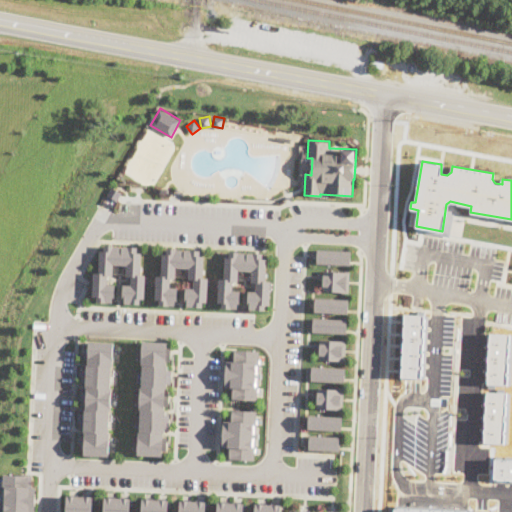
[(117,200),(107,194),(112,187),(122,193),(117,200)]
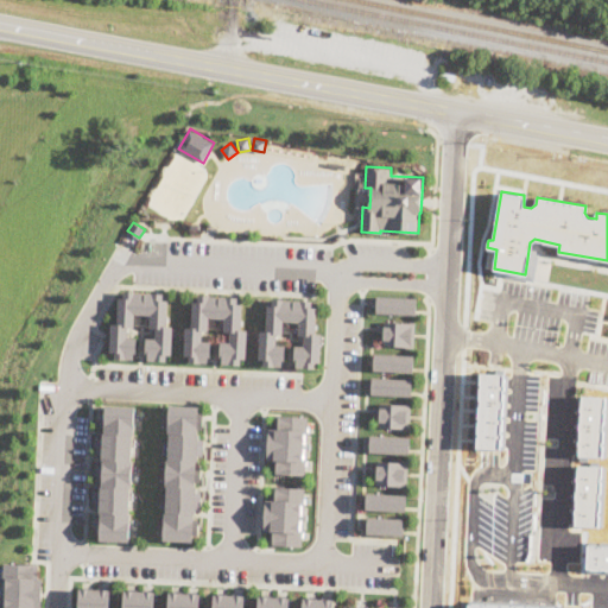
[(127,289),(165,292),(165,299),(169,299),(169,324),(173,324),(172,354),(168,354),(168,361),(149,359),(149,353),(146,353),(146,336),(157,336),(157,328),(151,327),(151,314),(137,312),(137,327),(130,325),(128,337),(138,339),(137,359),(114,358),(115,350),(112,350),(113,322),(119,323),(120,296),(127,296),(127,289)]
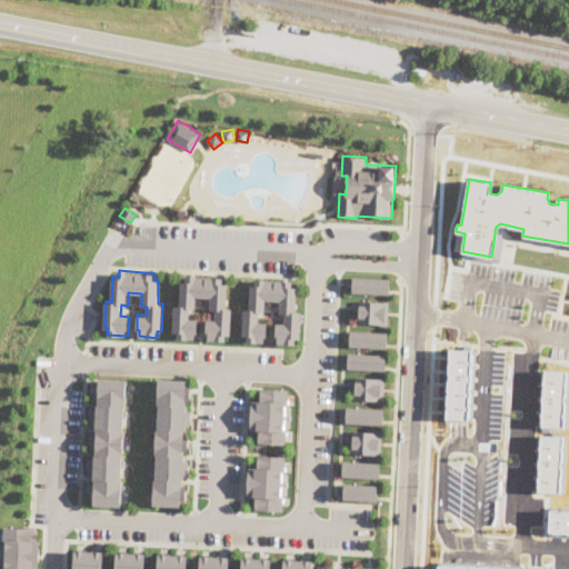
[(187,276),(222,278),(222,283),(228,283),(227,308),(231,309),(231,336),(226,336),(226,341),(207,340),(207,335),(203,333),(206,319),(217,319),(217,310),(209,310),(210,297),(196,297),(195,310),(190,309),(189,319),(196,320),(196,336),(192,336),(192,340),(177,339),(178,333),(173,333),(175,306),(180,306),(181,281),(187,281),(187,276)]
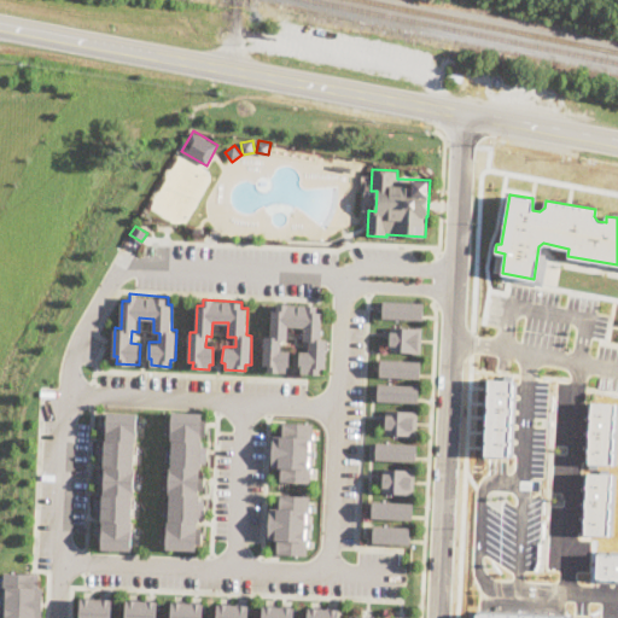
[(426,301),(426,319),(384,316),(385,299),(426,301)]
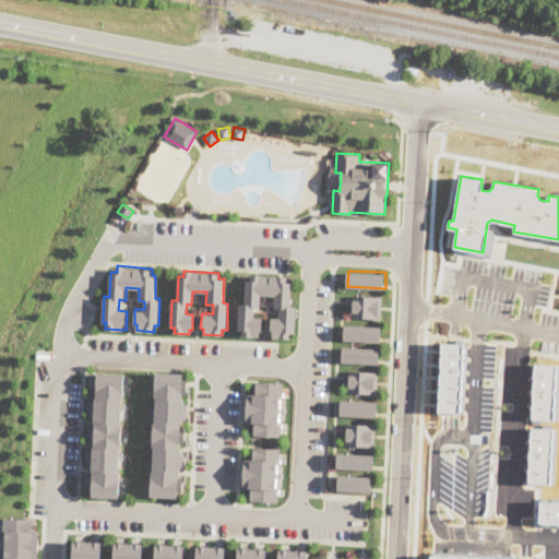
[(268,274),(268,281),(270,281),(271,275),(280,275),(286,276),(286,282),(292,282),(290,306),(295,306),(294,332),(289,332),(289,339),(273,337),(273,332),(270,332),(271,318),(280,319),(281,308),(275,308),(275,296),(260,295),(260,307),(253,307),(253,317),(262,317),(262,331),(260,331),(260,337),(242,336),(242,330),(238,330),(239,304),(246,304),(246,280),(250,280),(251,274),(268,274)]
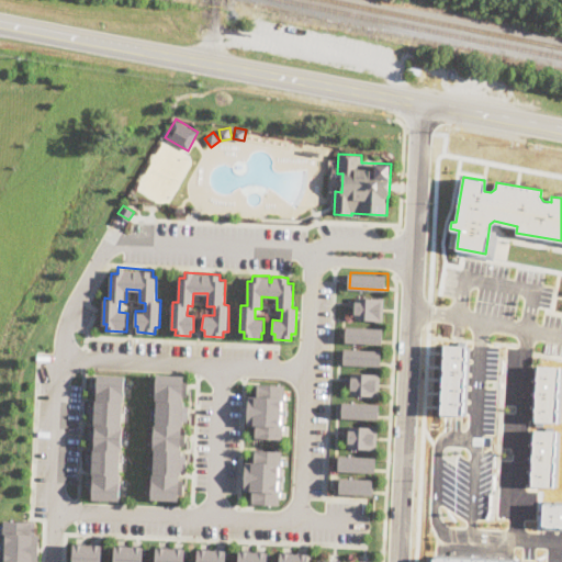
[(382,322),(374,322),(374,321),(353,319),(355,296),(383,299),(382,322)]
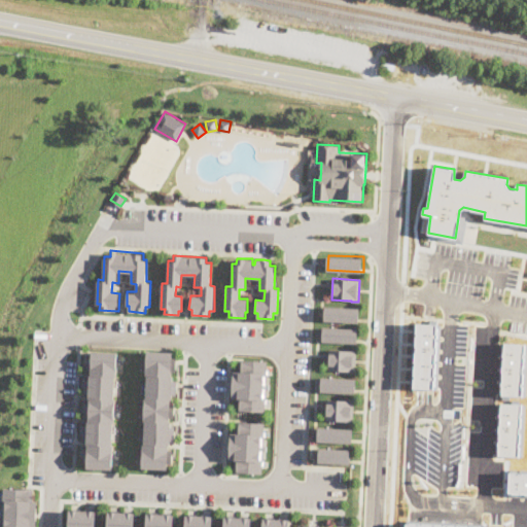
[(358,322),(323,320),(324,306),(359,308),(358,322)]
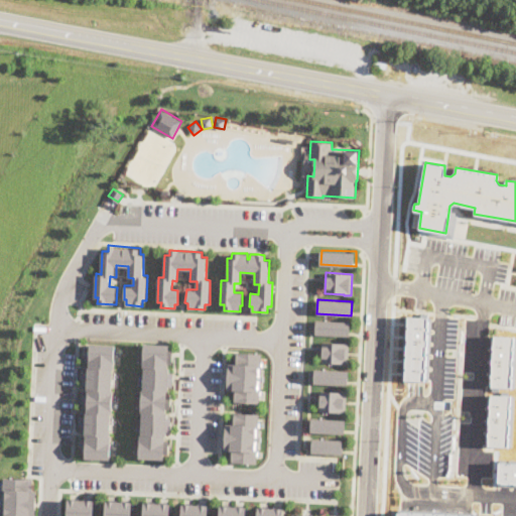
[(404,314),(401,380),(428,380),(430,316),(404,314)]
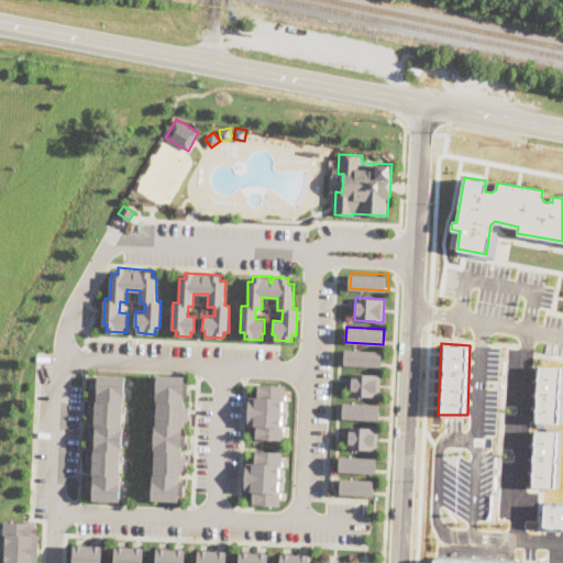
[(381,366),(344,365),(344,350),(381,351),(381,366)]
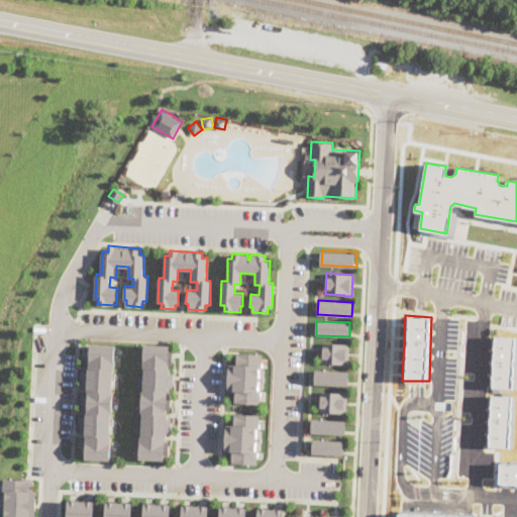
[(516,335),(493,335),(490,386),(516,388),(516,371),(516,335)]
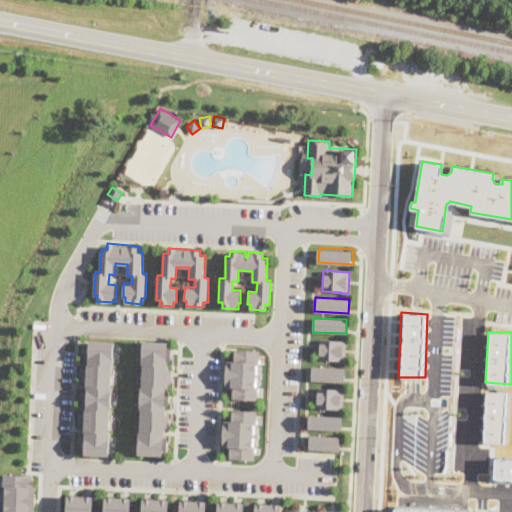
[(322,339),(347,340),(346,360),(321,359),(322,339)]
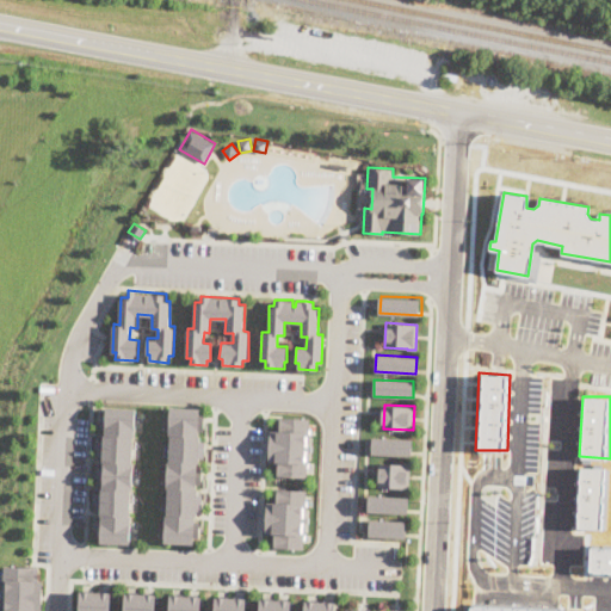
[(137,407),(136,436),(134,436),(134,462),(135,462),(134,489),(131,489),(130,516),(133,516),(131,526),(130,544),(102,543),(102,536),(97,536),(98,519),(102,520),(103,514),(100,514),(102,510),(97,510),(97,492),(102,493),(103,487),(104,487),(104,482),(99,482),(100,466),(104,466),(105,462),(104,462),(104,456),(99,456),(100,439),(104,439),(105,434),(106,434),(106,430),(102,430),(103,413),(107,413),(107,406),(137,407)]
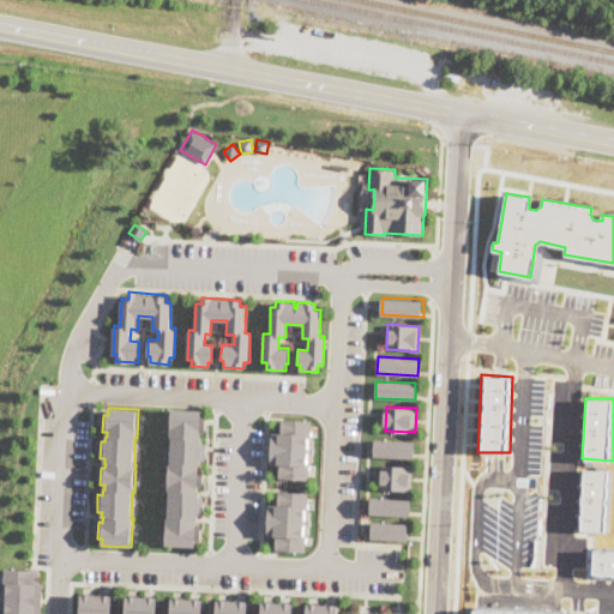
[(173,417),(172,437),(173,438),(173,463),(169,463),(168,489),(172,491),(169,517),(167,516),(167,543),(198,546),(198,540),(202,540),(202,529),(198,528),(199,519),(204,519),(205,495),(200,494),(202,487),(204,487),(205,476),(202,476),(202,464),(205,464),(206,441),(204,441),(204,419),(173,417)]
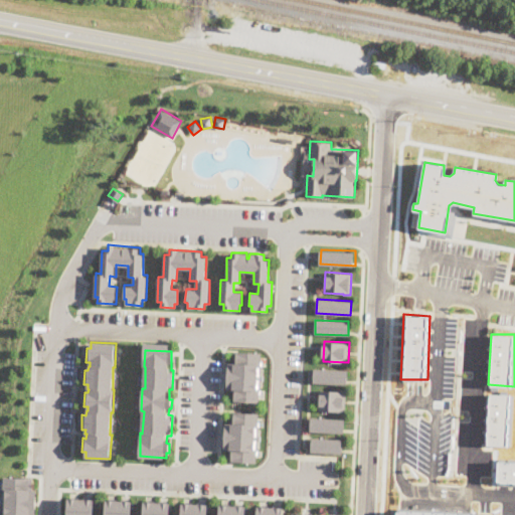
[(235,351),(264,352),(263,366),(260,366),(260,384),(259,388),(262,388),(261,402),(230,400),(231,388),(227,388),(228,374),(234,374),(235,362),(235,351)]
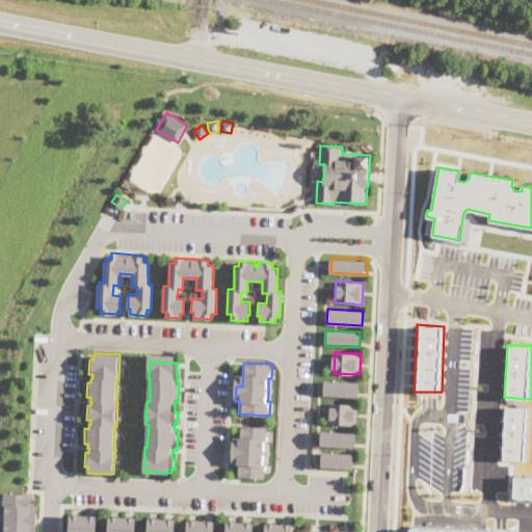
[(326,380),(361,382),(361,397),(325,395),(326,380)]
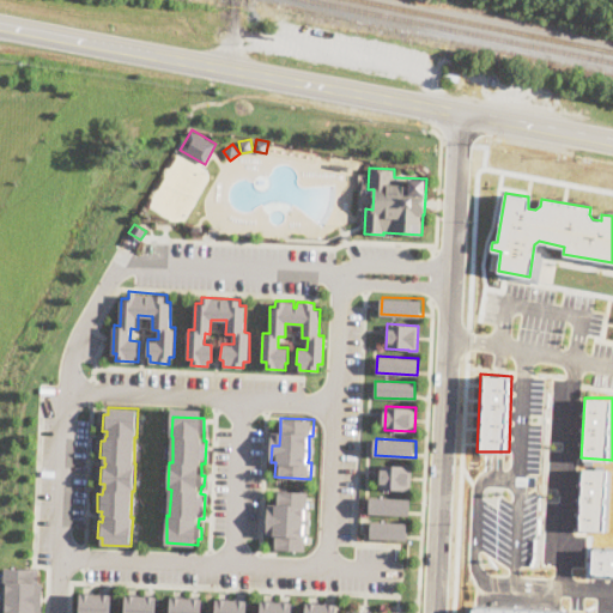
[(410,491),(378,489),(380,465),(411,466),(410,491)]
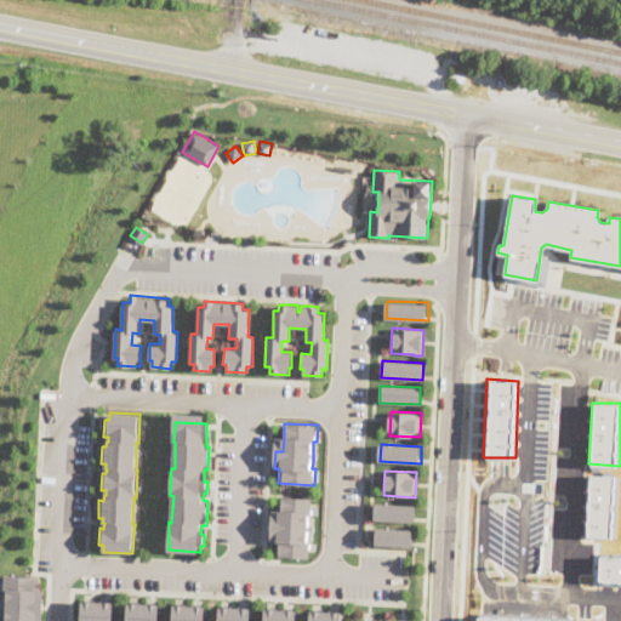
[(585,476),(584,536),(615,537),(617,477),(585,476)]
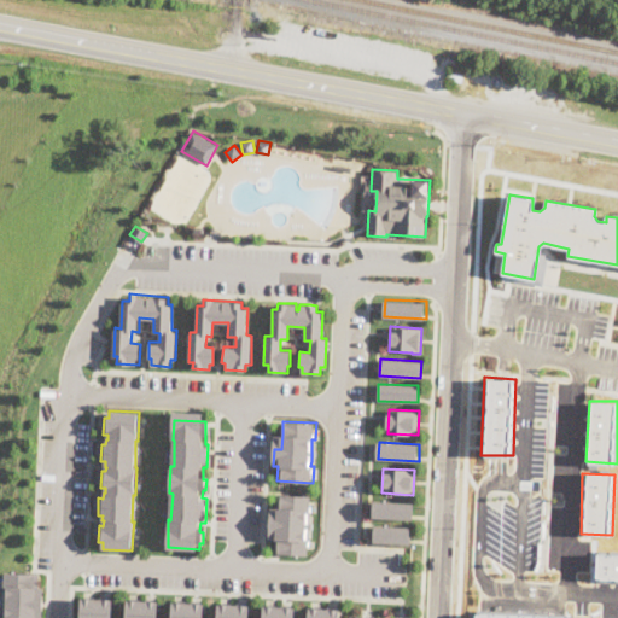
[(485,477),(467,476),(466,522),(484,523),(485,477)]
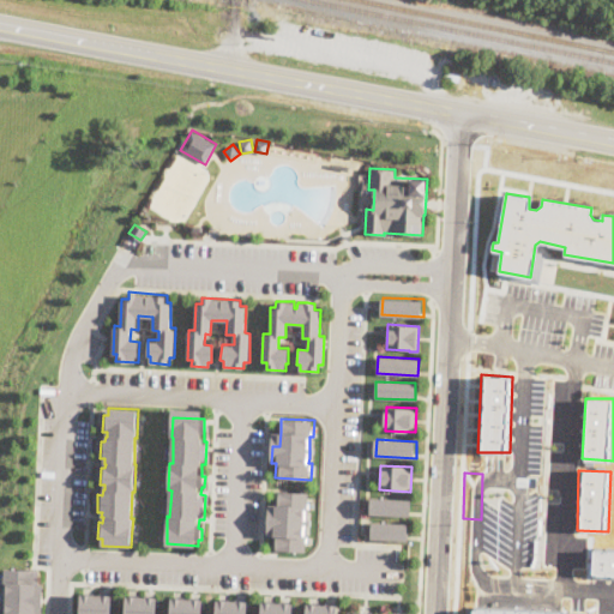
[(307,492),(306,510),(305,510),(304,535),(306,535),(305,551),(270,549),(270,536),(266,535),(268,505),(272,505),(274,492),(278,493),(278,491),(307,492)]
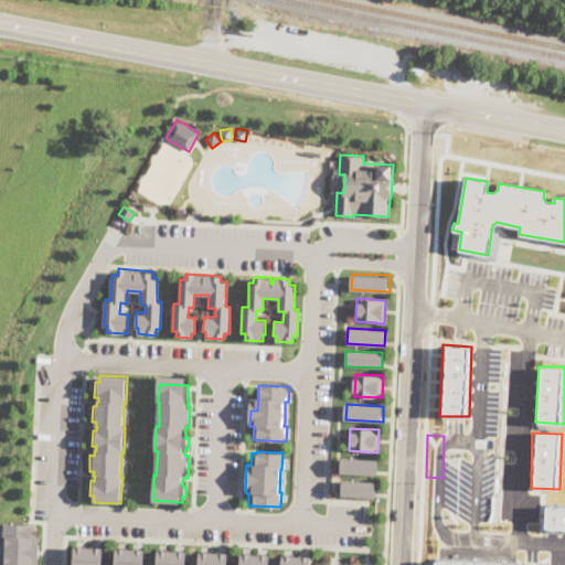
[(377,475),(341,472),(341,458),(379,459),(377,475)]
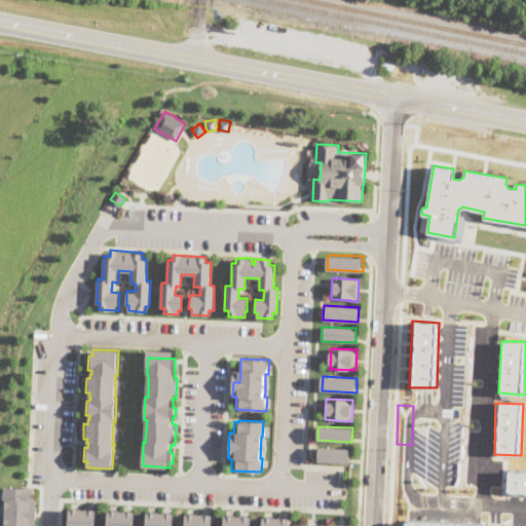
[(348,462),(317,461),(318,447),(349,448),(348,462)]
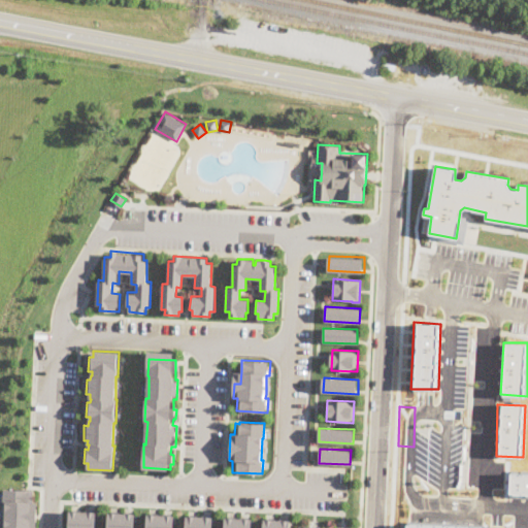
[(527,475),(503,474),(502,497),(527,497),(527,475)]
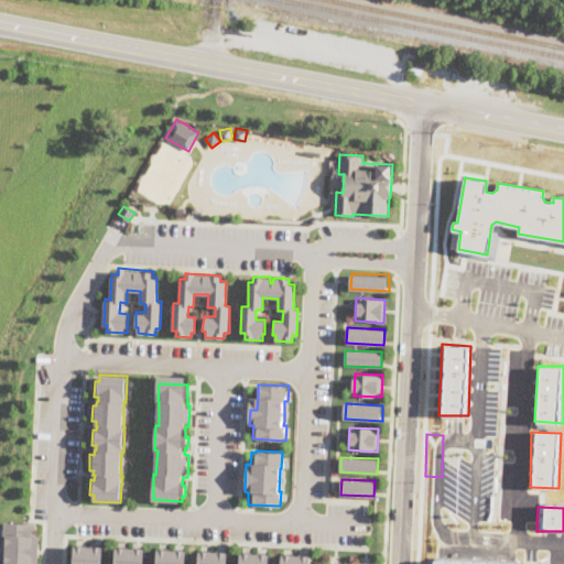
[(39,563),(2,563),(2,561),(6,561),(7,539),(3,538),(3,521),(32,523),(32,535),(40,535),(39,563)]
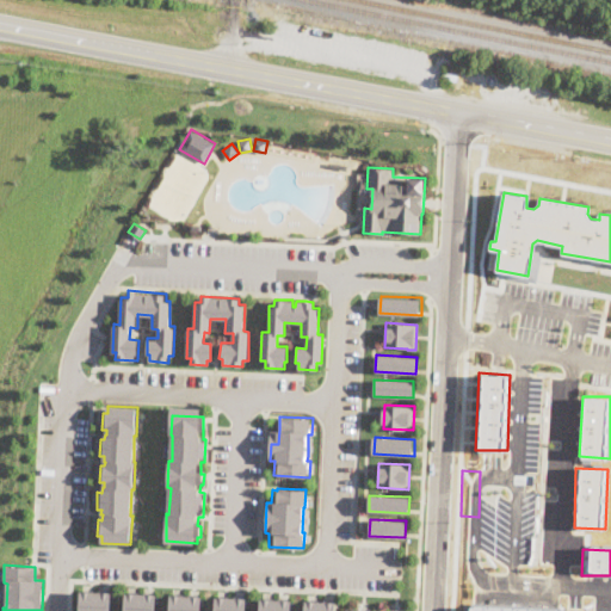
[(111,610),(78,610),(79,591),(112,591),(111,610)]
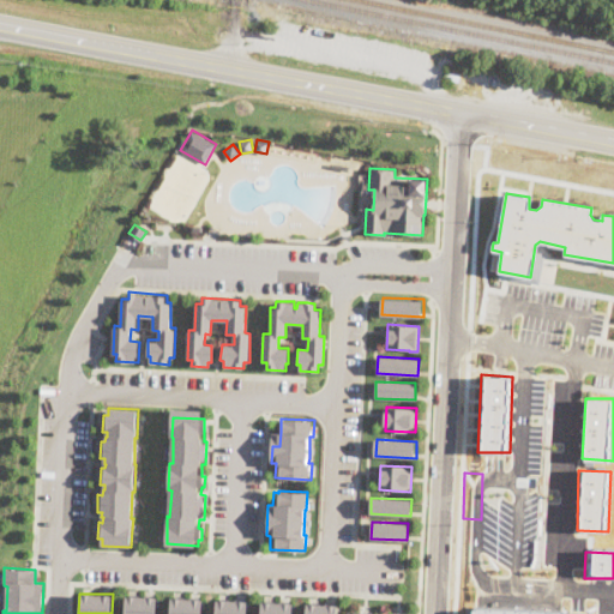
[(156,613),(124,613),(125,596),(157,596),(156,613)]
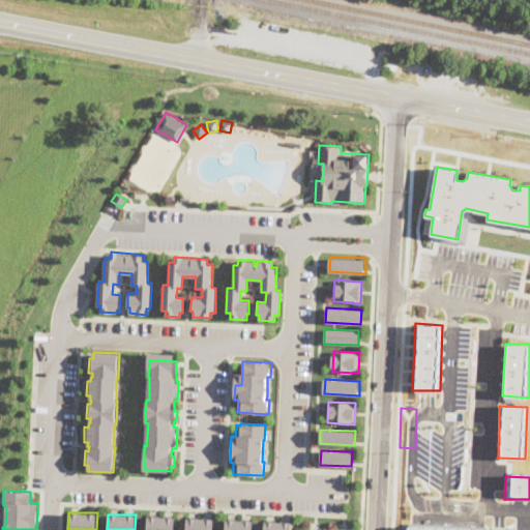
[(173,529),(146,529),(147,516),(174,517),(173,529)]
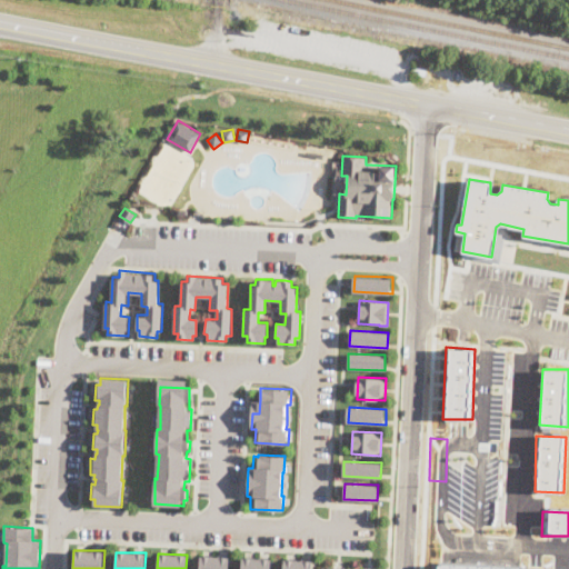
[(430,555),(430,568),(516,568),(517,557),(430,555)]
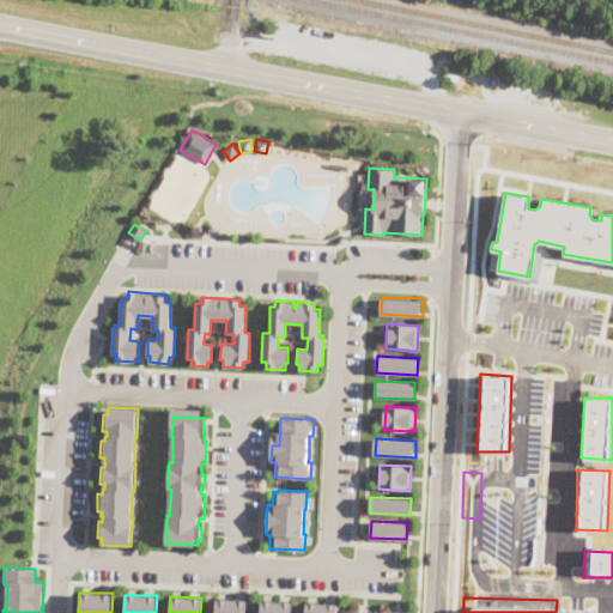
[(247,612),(214,612),(214,599),(247,599),(247,612)]
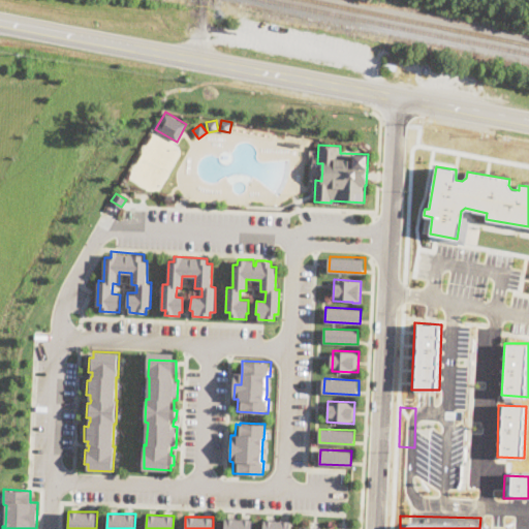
[(251,519),(250,528),(223,528),(224,518),(251,519)]
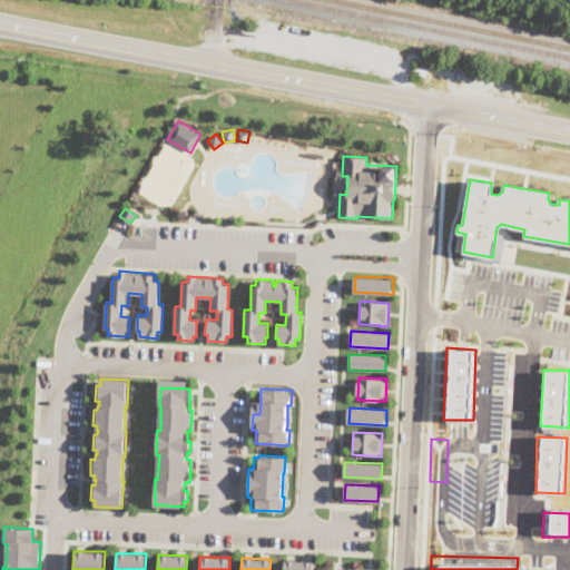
[(283,569),(312,569),(313,561),(284,560),(283,569)]
